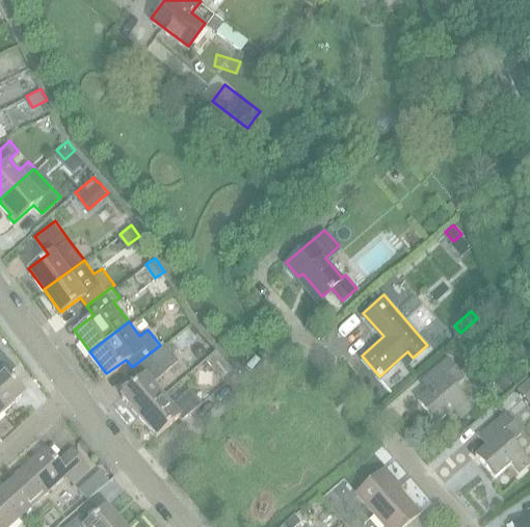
[(459,336),(453,342),(461,352),(469,346),(459,336)]
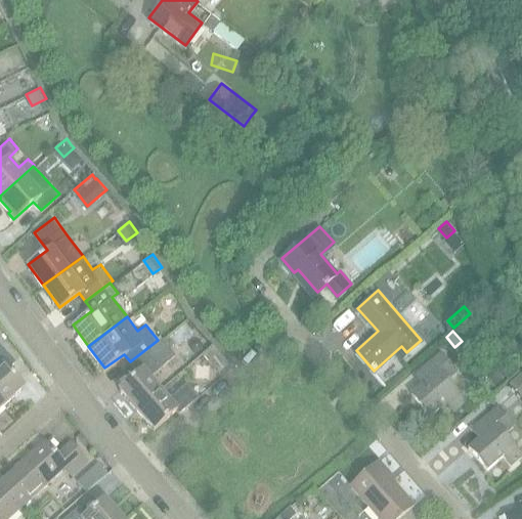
[(120,387),(136,406),(160,387),(149,376),(176,352),(163,337),(158,341),(158,340),(130,361),(138,371),(120,387)]
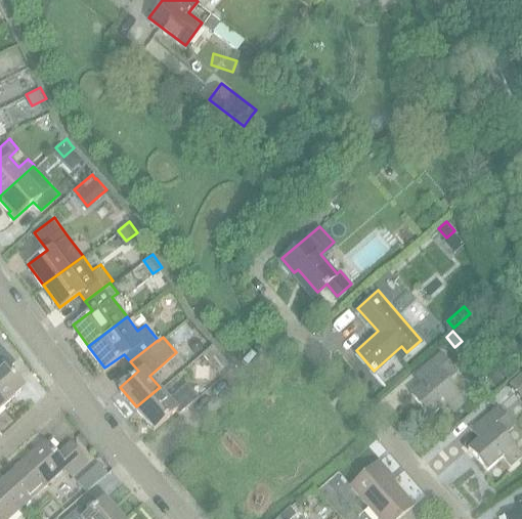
[(192,339),(191,344),(193,347),(199,348),(202,346),(203,341),(201,338),(196,337),(192,339)]
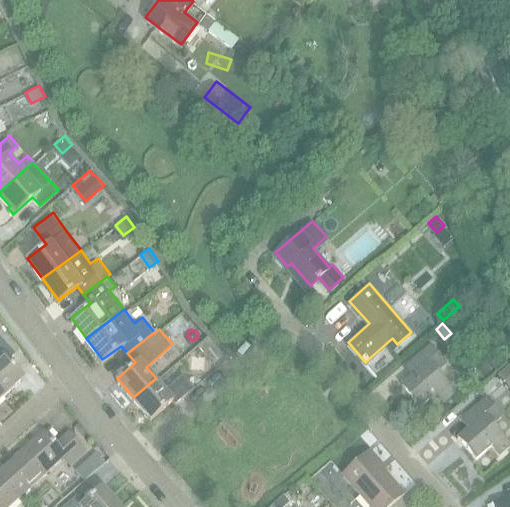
[(0,388),(4,393),(23,376),(8,358),(16,351),(0,333),(0,388)]
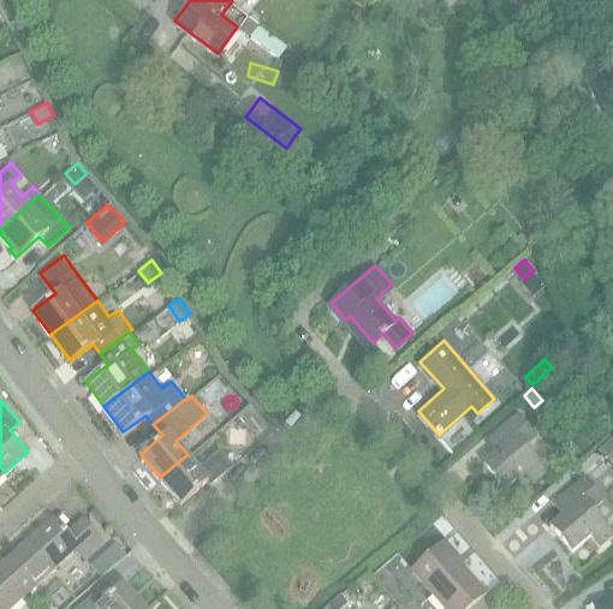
[(238,412),(259,435),(271,425),(250,401),(238,412)]
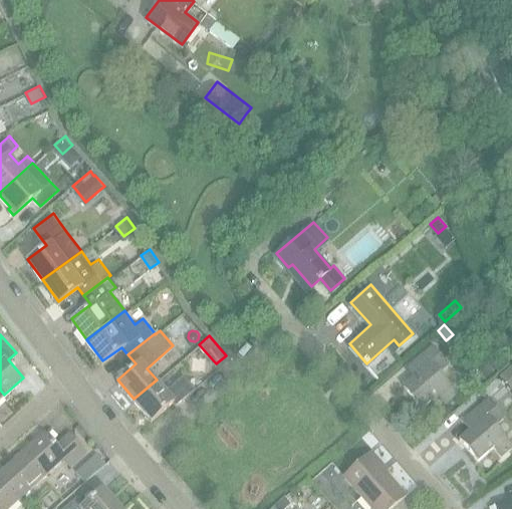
[(404,385),(423,406),(438,393),(446,402),(457,392),(438,370),(448,362),(432,344),(412,361),(420,370),(404,385)]
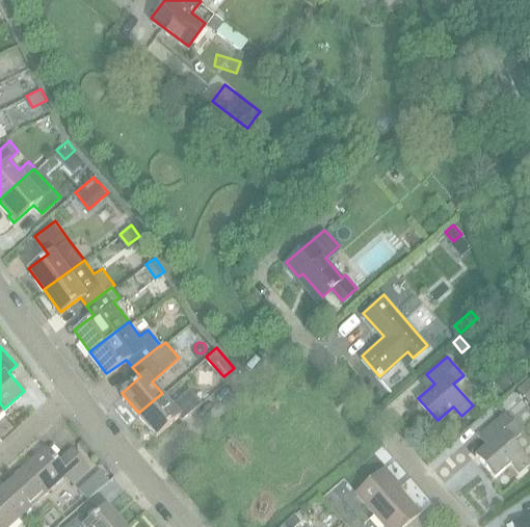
[(502,371),(494,378),(503,390),(511,381),(502,371)]
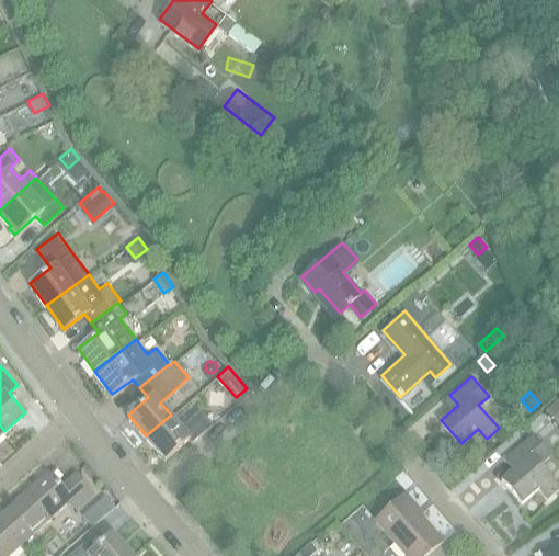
[(558,397),(546,409),(558,423),(558,397)]
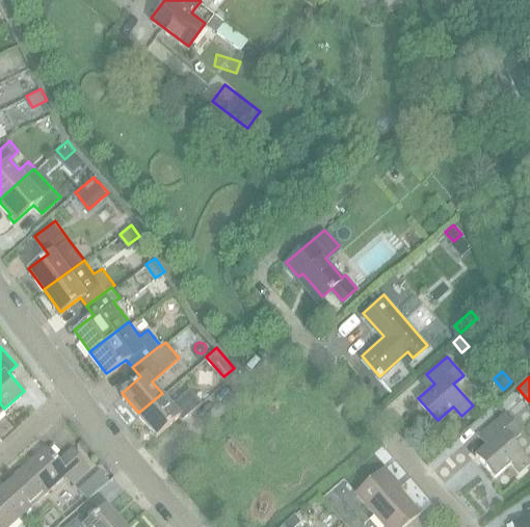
[(162,393),(138,413),(157,433),(180,415),(182,418),(202,401),(190,388),(171,403),(162,393)]
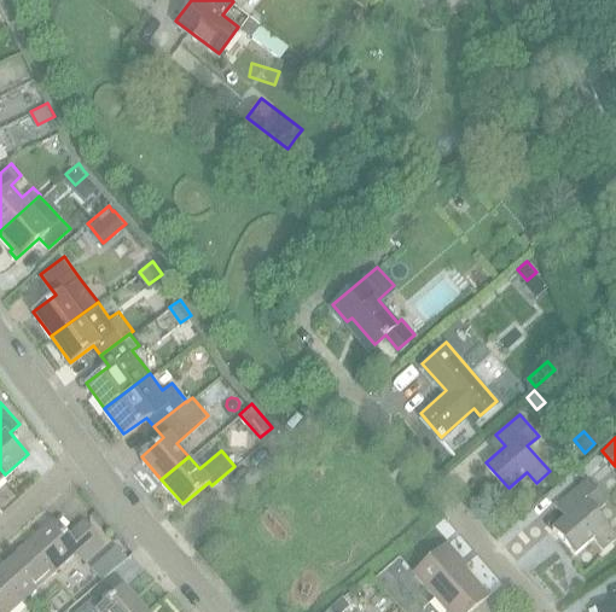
[(563,497),(573,508),(553,525),(575,551),(594,535),(603,546),(615,536),(615,532),(594,510),(606,499),(587,477),(563,497)]
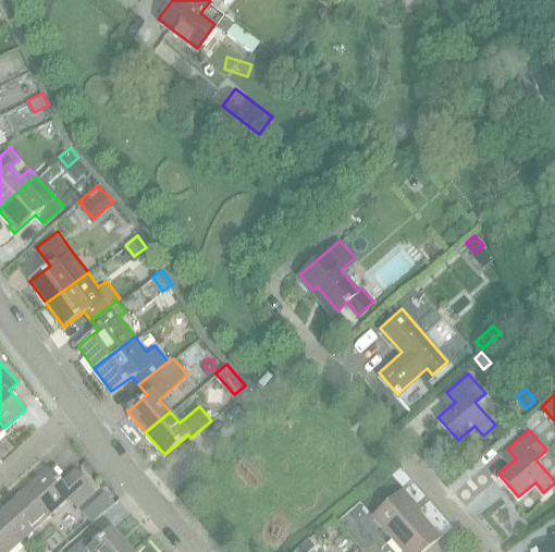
[(47,467),(10,502),(34,527),(70,494),(77,502),(93,487),(75,467),(60,481),(47,467)]
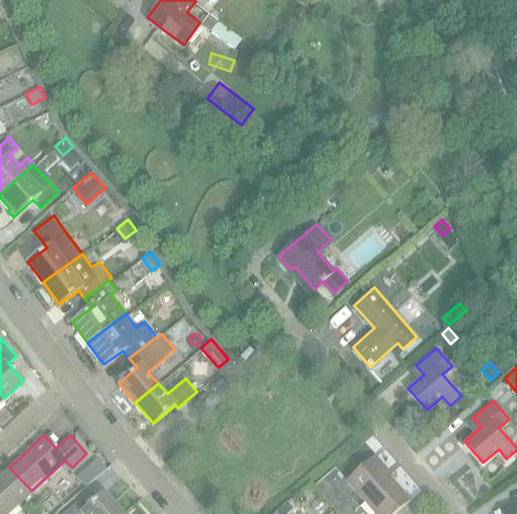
[(97,454),(88,462),(97,473),(106,465),(97,454)]
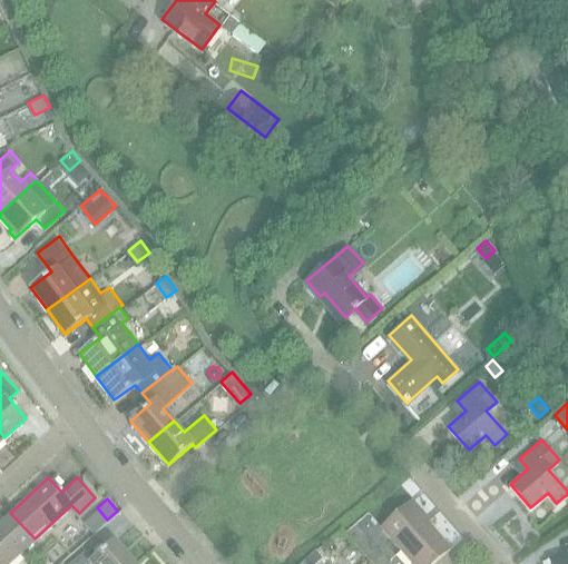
[(382,525),(413,561),(410,563),(430,563),(431,563),(450,546),(421,514),(423,512),(412,498),(382,525)]
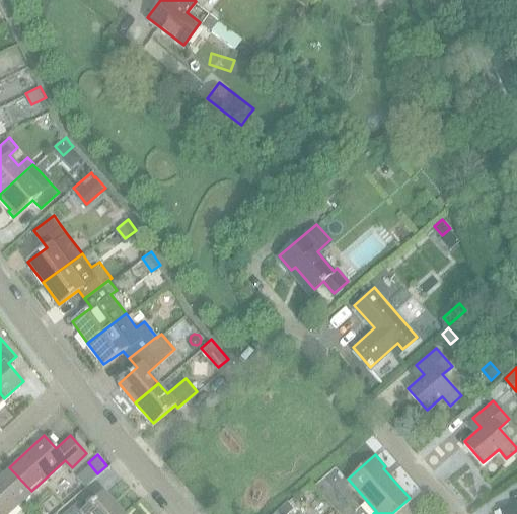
[(4,513),(31,491),(9,467),(0,474),(0,513),(4,513)]
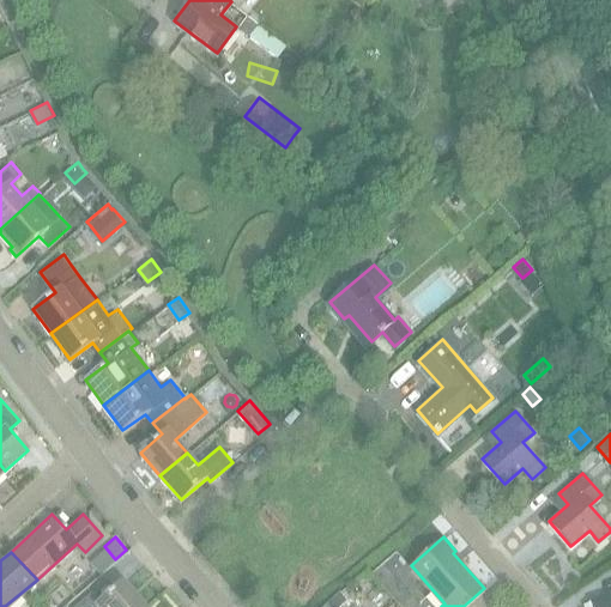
[(94,589),(72,606),(138,606),(143,604),(123,581),(102,599),(94,589)]
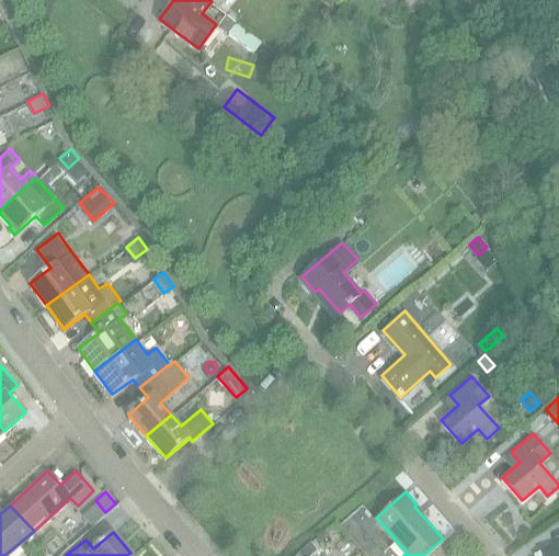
[(299,549),(304,555),(308,555),(319,547),(311,540),(299,549)]
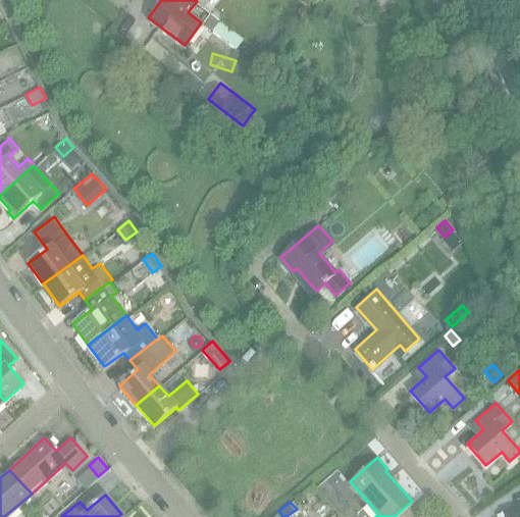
[(519,504),(506,509),(508,516),(519,516),(519,504)]
